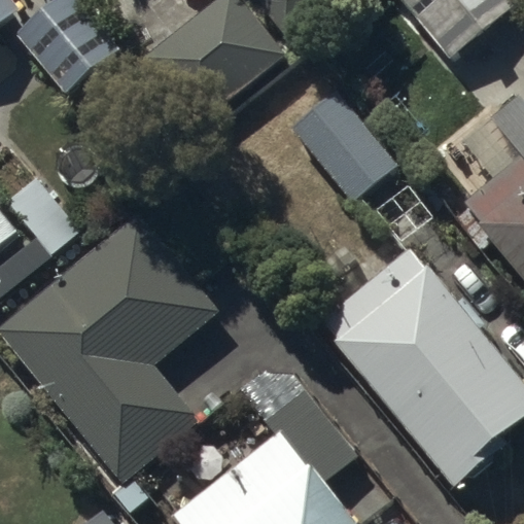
[(0,26),(22,8),(14,0),(0,0),(0,26)]
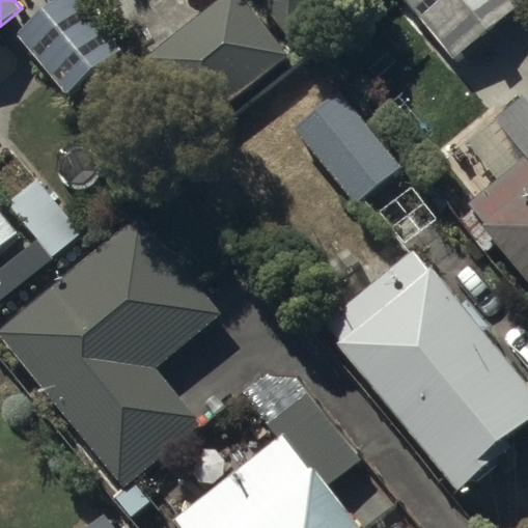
[(82,0),(53,0),(14,32),(64,94),(121,48),(82,0)]
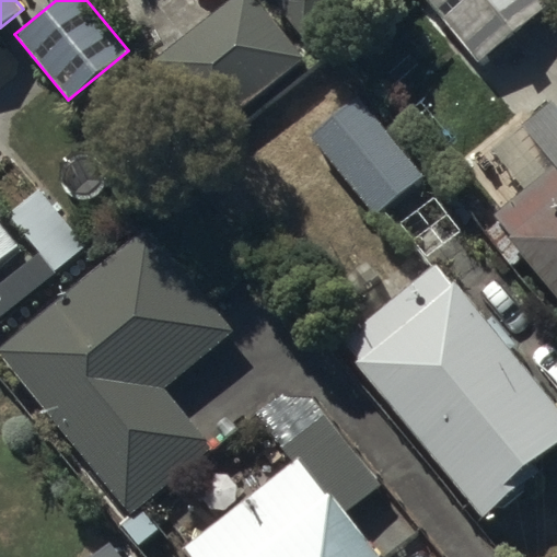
[(303,58),(255,0),(229,0),(161,55),(219,126),(303,58)]
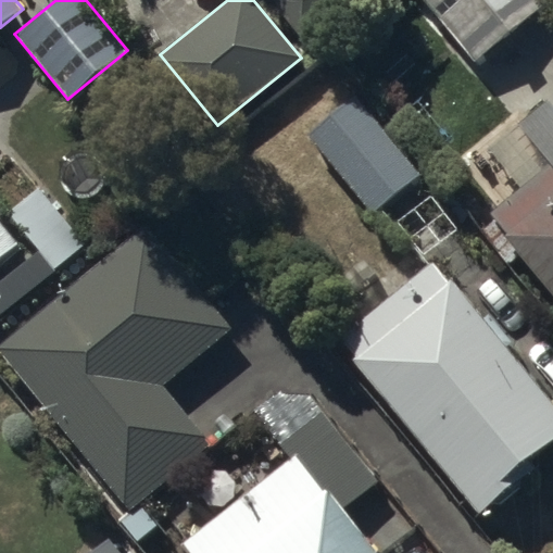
[(353,0),(266,0),(267,0),(300,42),(353,0)]
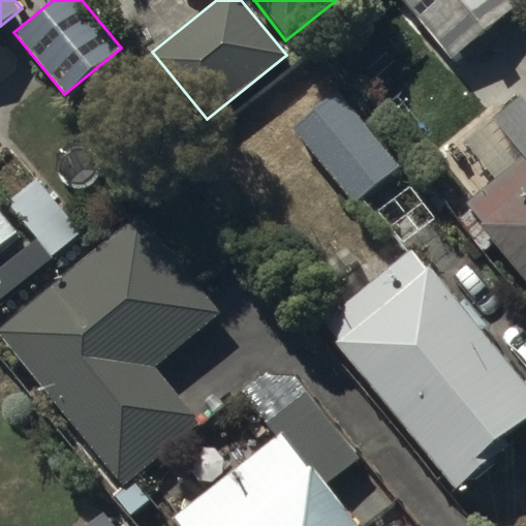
[(518,3),(516,0),(400,0),(452,60),(518,3)]
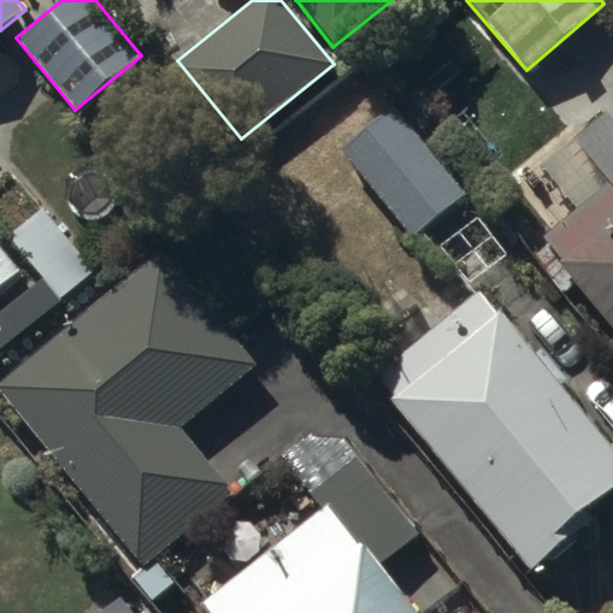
[(577,210),(542,237),(612,324),(612,115),(611,112),(542,168),(577,210)]
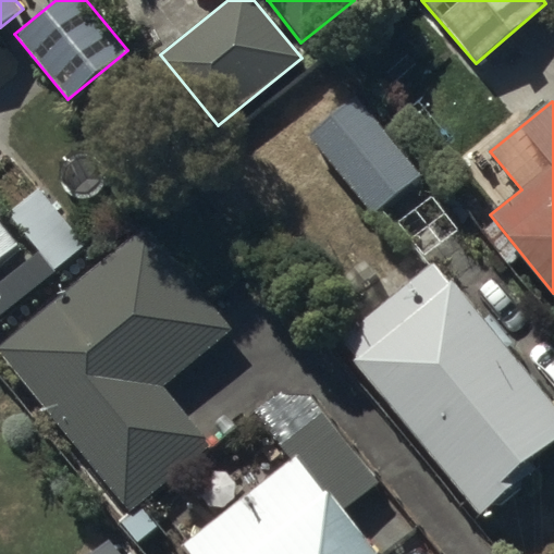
[(426,188),(361,108),(308,149),(372,230),(426,188)]
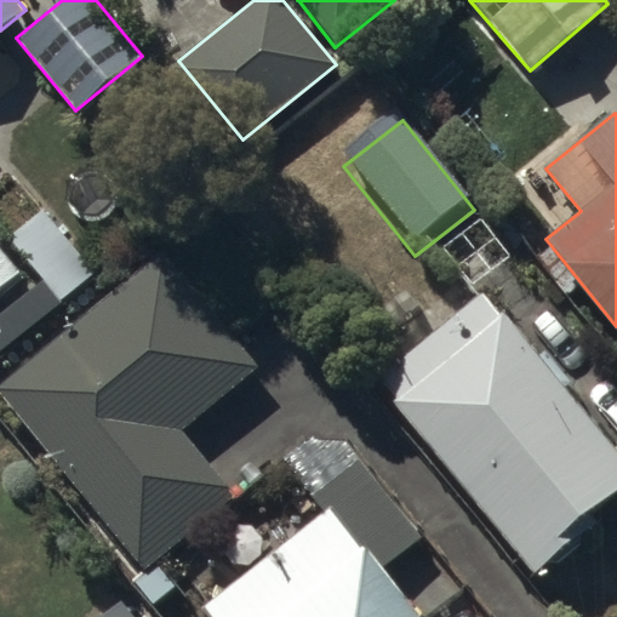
[(0,286),(18,272),(0,247),(0,286)]
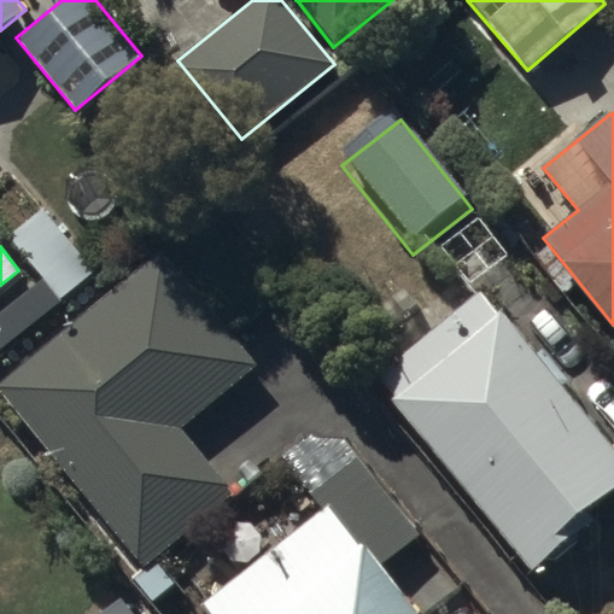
[(175,246),(0,385),(0,387),(142,567),(232,495),(177,427),(264,358),(175,246)]
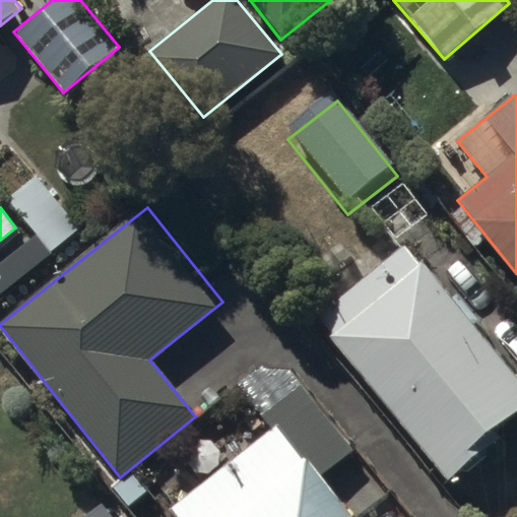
[(330,306),(318,316),(448,480),(498,441),(489,431),(516,407),(516,382),(409,245),(386,264),(376,252),(366,260),(348,238),(304,272),(330,306)]
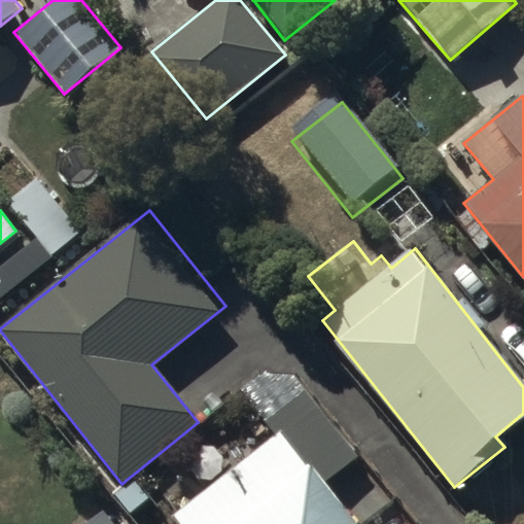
[(354,523),(276,432),(174,513),(182,523),(354,523)]
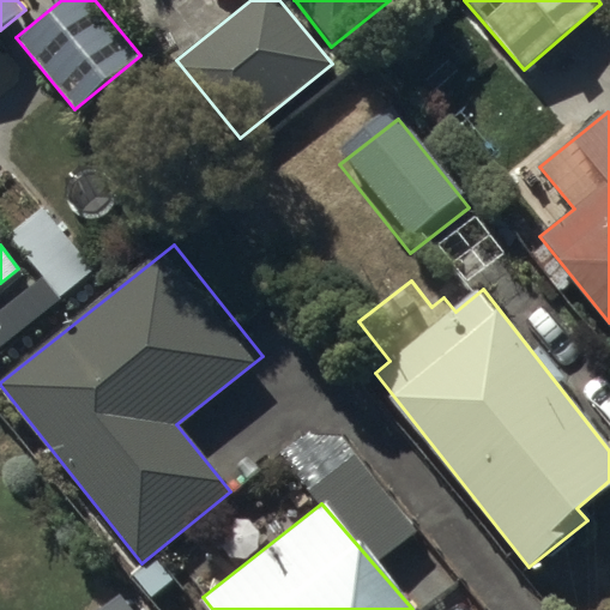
[(132,609),(119,593),(98,609),(132,609)]
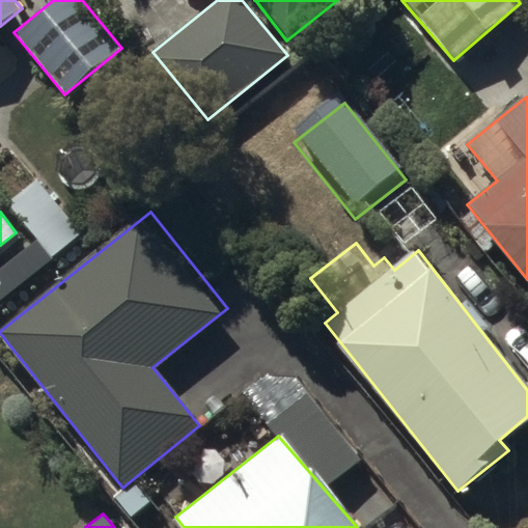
All buildings are outlined.
